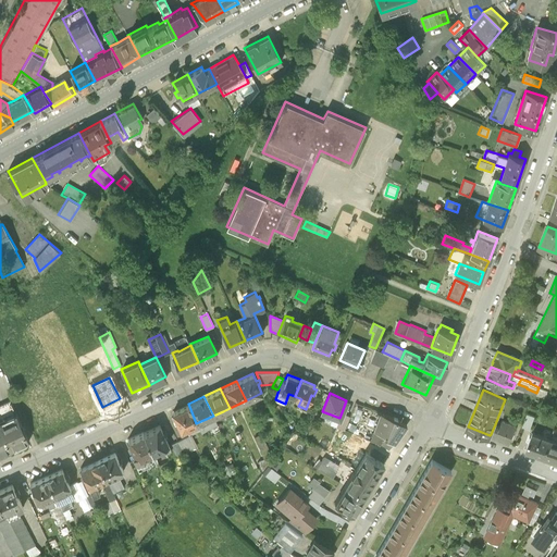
[(0,404),(0,419),(15,412),(10,399),(0,404)]
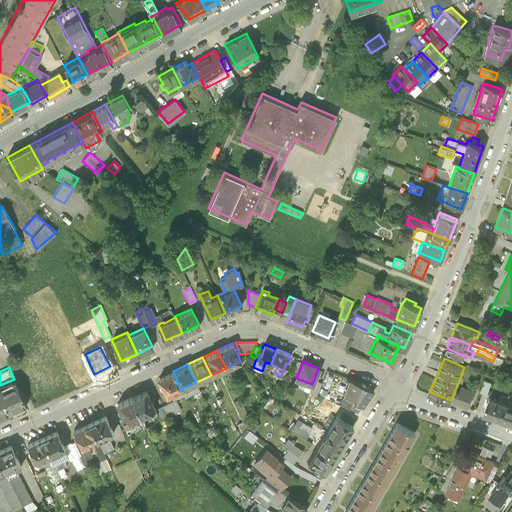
[(171,393),(180,389),(173,371),(158,378),(167,395),(171,393)]
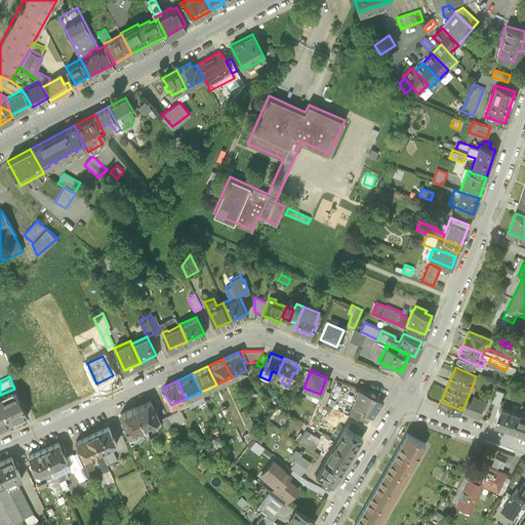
[(210,388),(201,392),(203,397),(212,393),(210,388)]
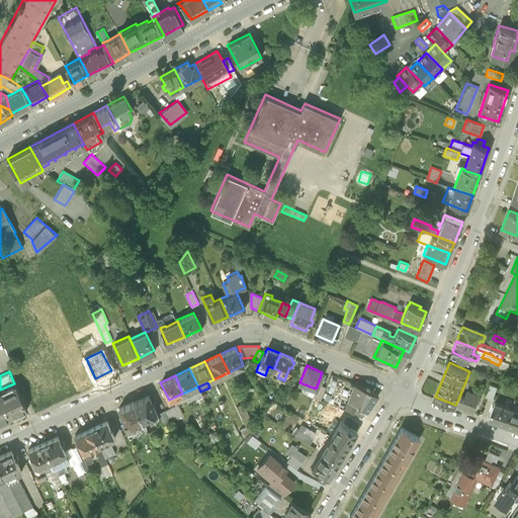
[(14,383),(0,390),(0,395),(10,417),(26,409),(14,383)]
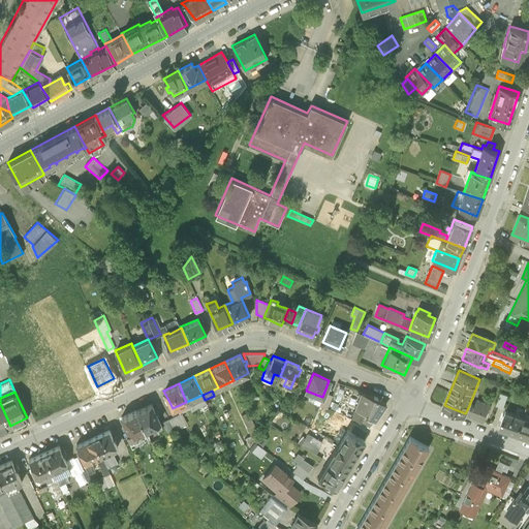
[(324,392),(322,397),(319,405),(327,408),(332,395),(324,392)]
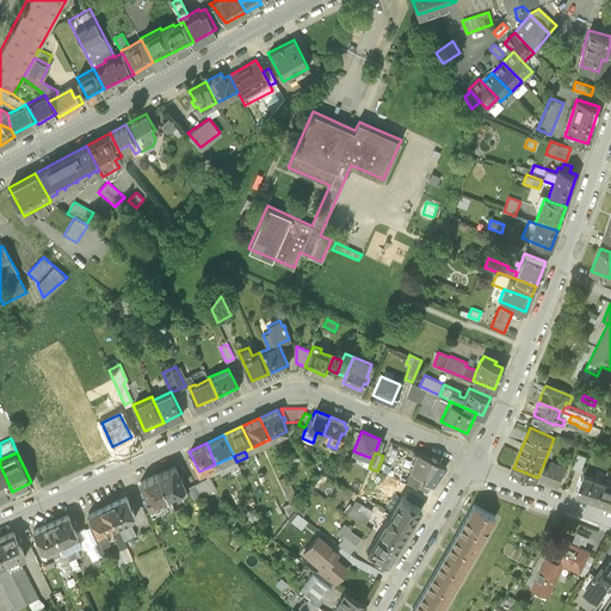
[(409,482),(426,494),(446,466),(434,460),(418,452),(406,482),(409,482)]
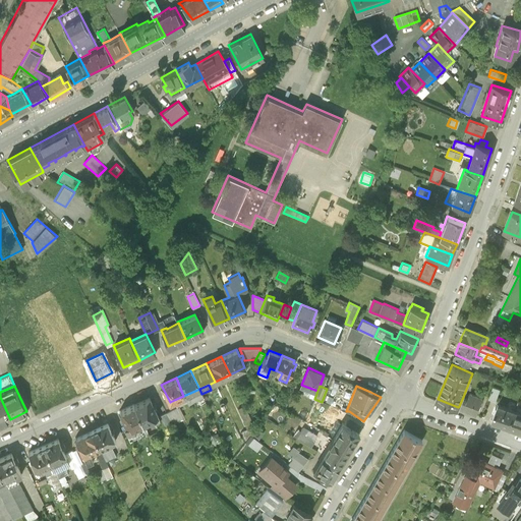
[(494,387),(489,398),(496,400),(500,389),(494,387)]
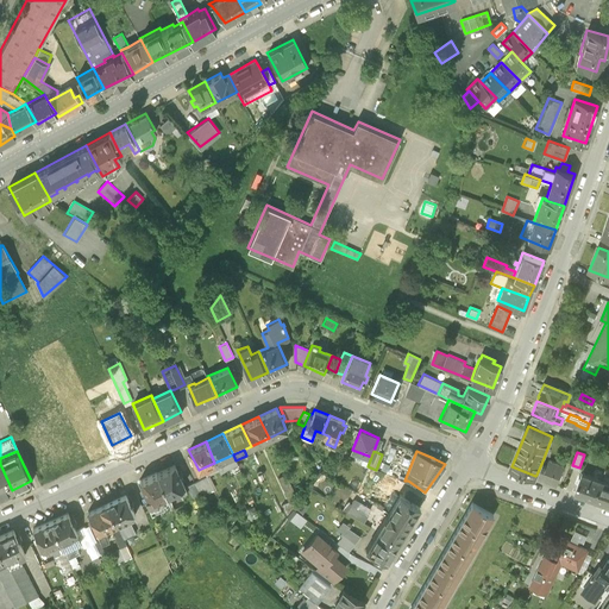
[(233,454),(214,463),(219,471),(225,469),(225,471),(238,465),(236,460),(233,454)]
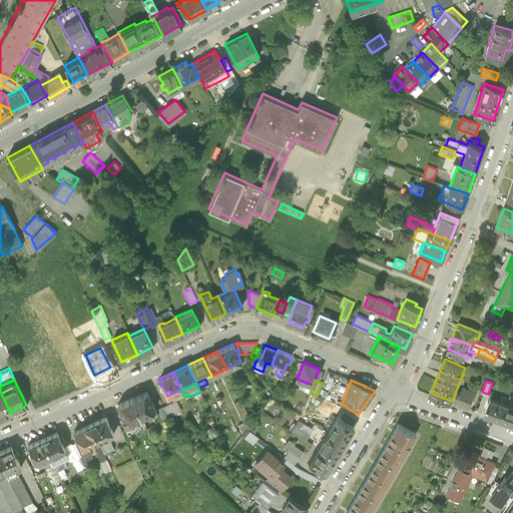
[(461,393),(456,391),(452,400),(469,408),(476,392),(463,387),(461,393)]
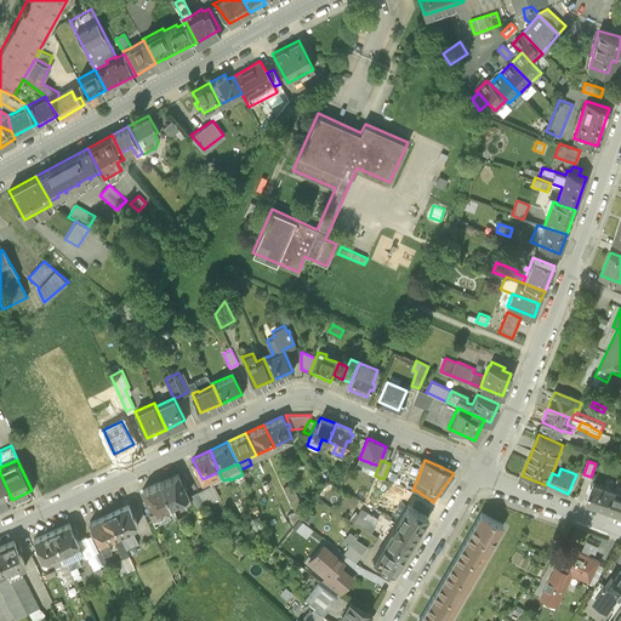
[(178,472),(160,480),(170,502),(180,497),(188,494),(183,484),(187,483),(183,476),(181,478),(178,472)]
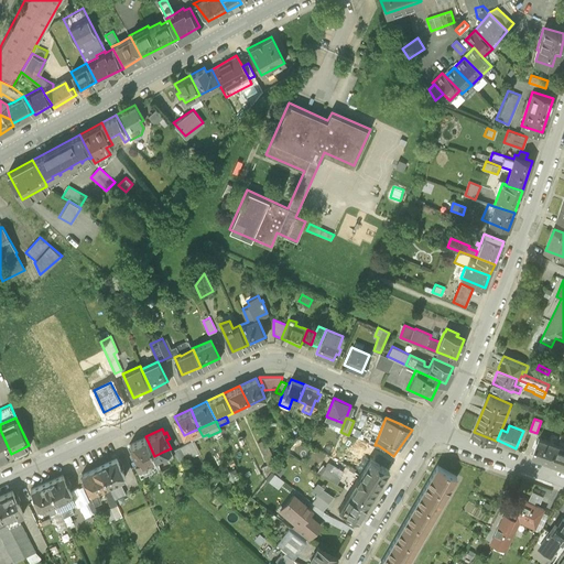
[(192,441),(203,436),(198,429),(188,433),(192,441)]
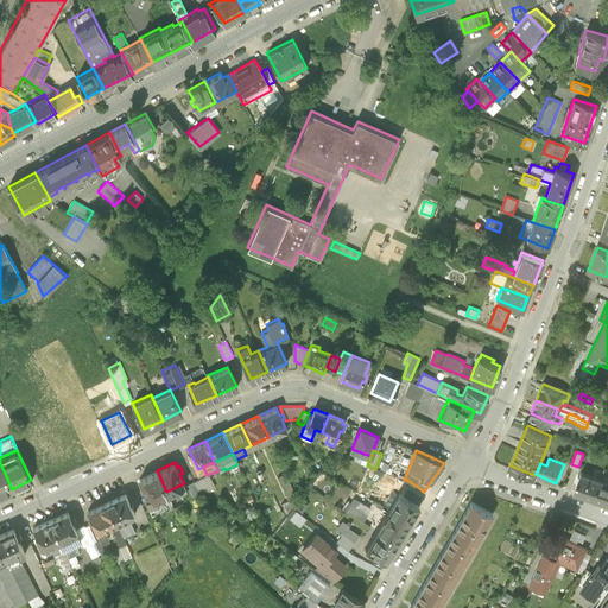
[(0,494),(12,489),(0,463),(0,494)]
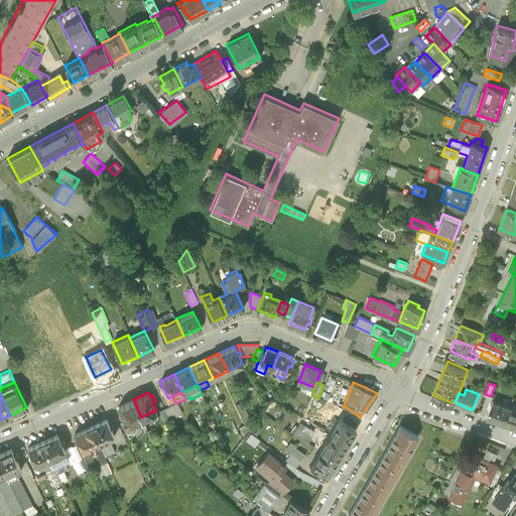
[(127,423),(141,417),(133,399),(119,406),(121,410),(118,411),(120,416),(123,415),(125,420),(127,423)]
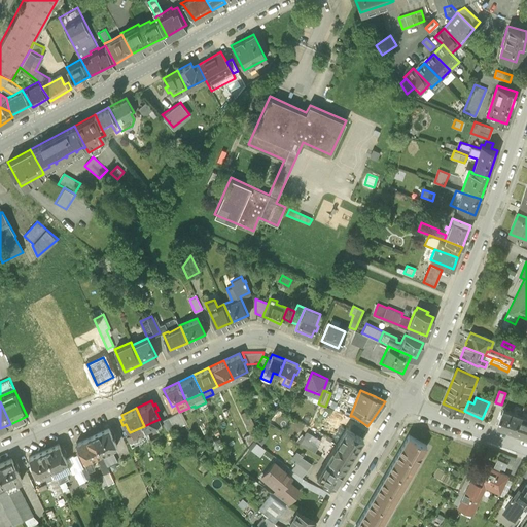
[(498,425),(515,430),(521,414),(504,408),(498,425)]
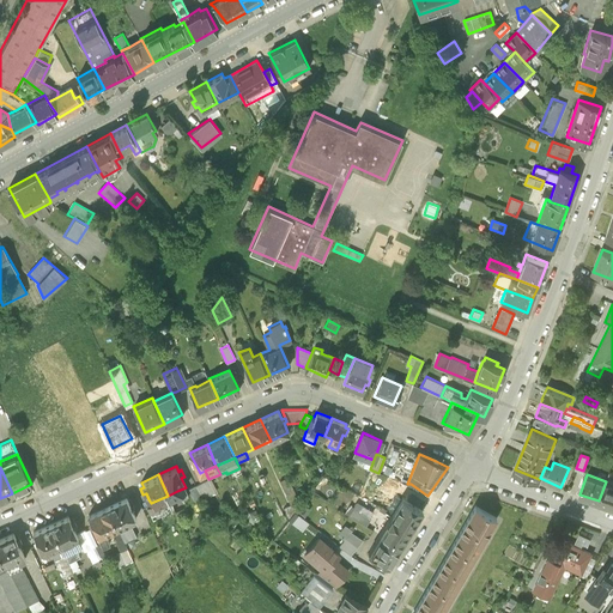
[(396,495),(401,481),(388,477),(382,490),(396,495)]
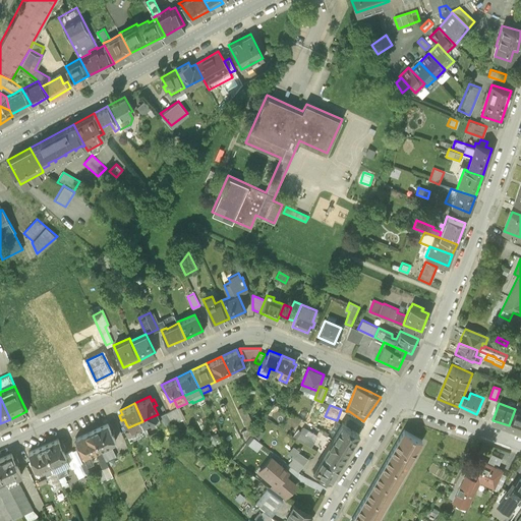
[(177,407),(166,413),(171,423),(182,418),(177,407)]
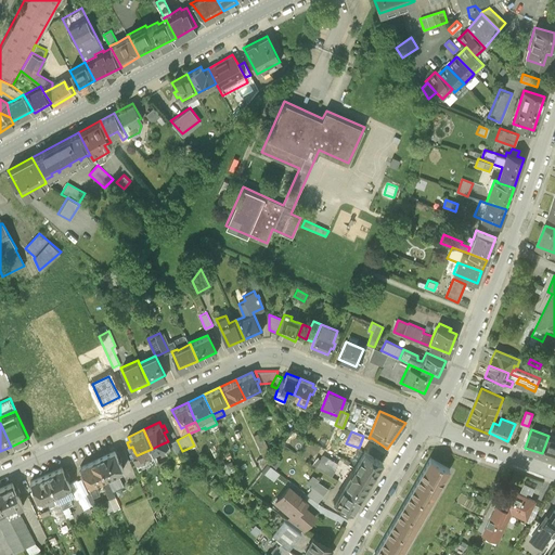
[(554,438),(549,436),(542,453),(554,459),(554,438)]
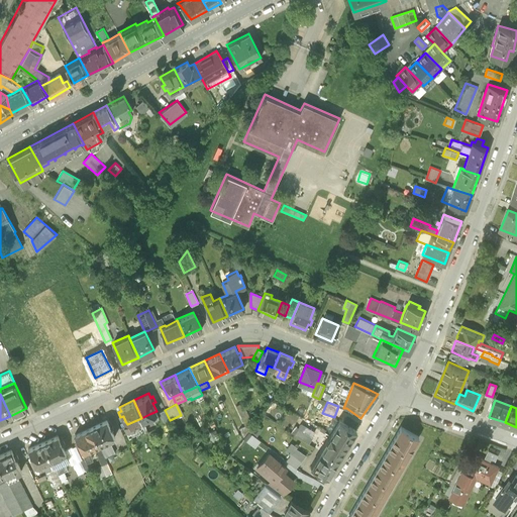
[(159,416),(157,411),(149,414),(152,419),(159,416)]
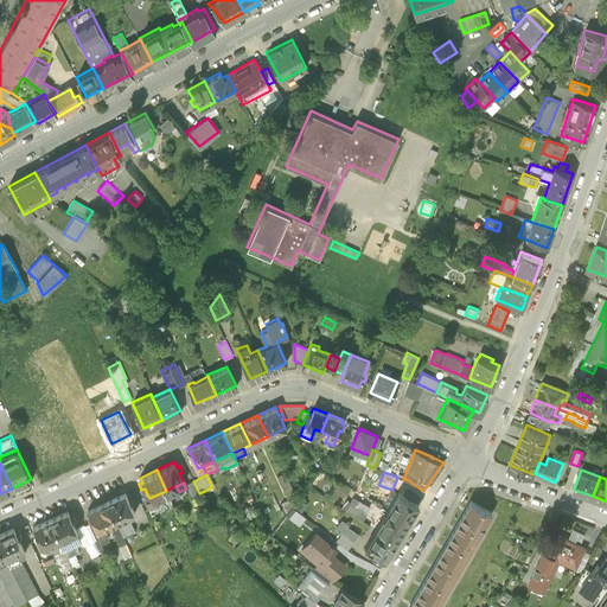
[(106,500),(120,530),(122,536),(134,530),(127,516),(135,512),(131,503),(134,500),(131,496),(128,497),(126,491),(106,500)]
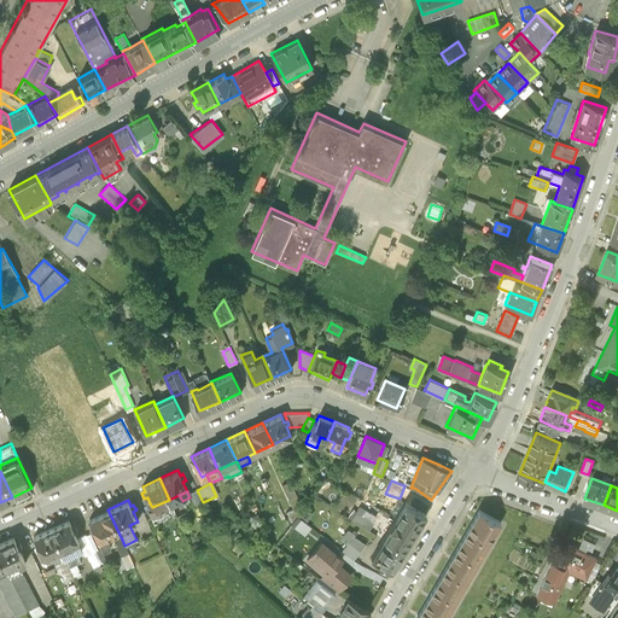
[(161,516),(163,522),(176,516),(169,500),(152,507),(150,503),(147,505),(153,518),(161,516)]
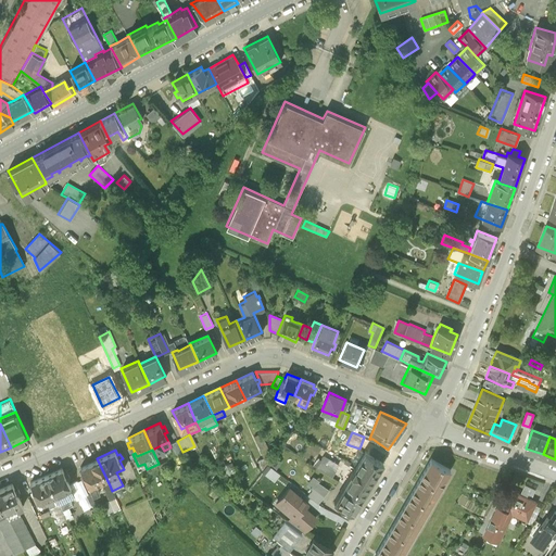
[(338,456),(327,450),(324,455),(323,455),(320,459),(316,457),(311,465),(330,478),(339,464),(335,462),(338,456)]
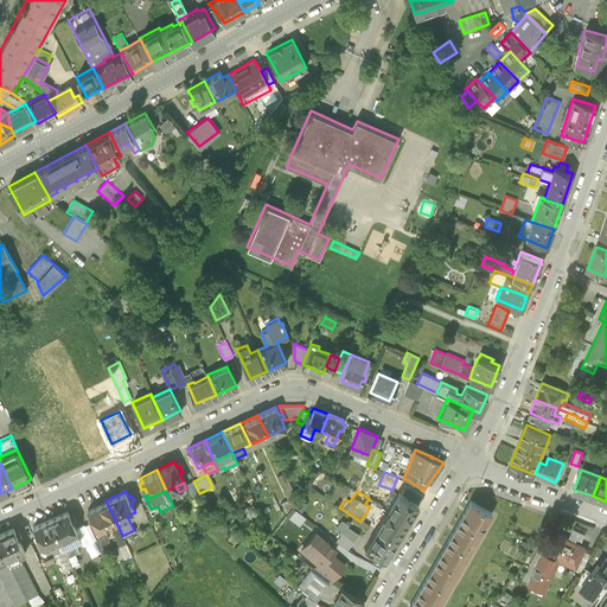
[(381,509),(387,512),(407,524),(417,506),(411,503),(413,499),(408,496),(407,499),(397,493),(390,508),(384,504),(381,509)]
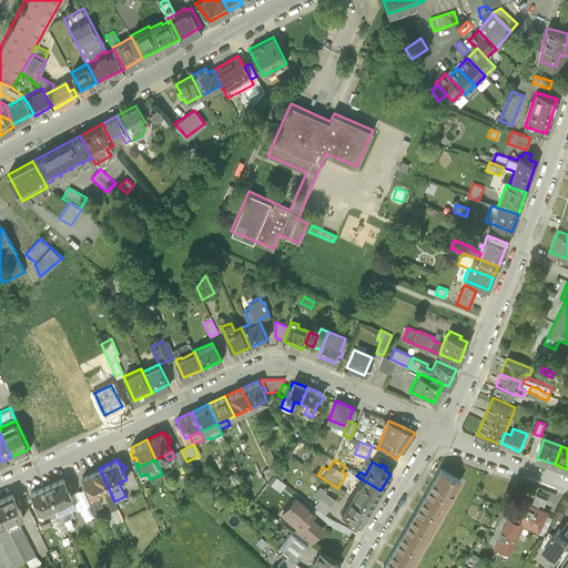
[(94,504),(107,499),(112,496),(99,468),(81,476),(83,480),(80,483),(83,488),(87,487),(94,503),(94,504)]
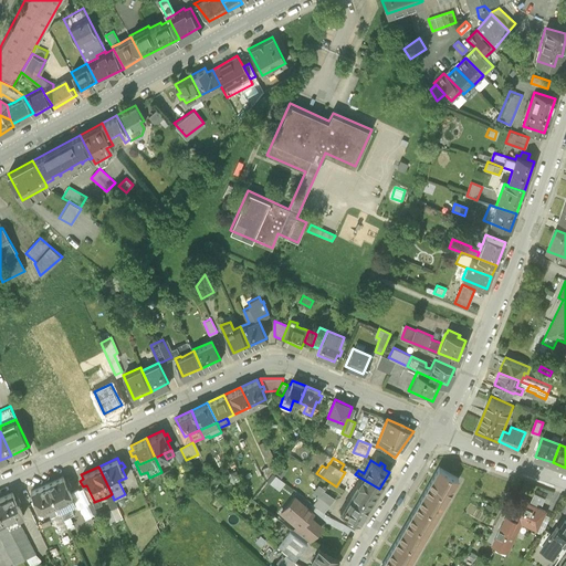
[(438,467),(428,484),(447,495),(458,477),(438,467)]
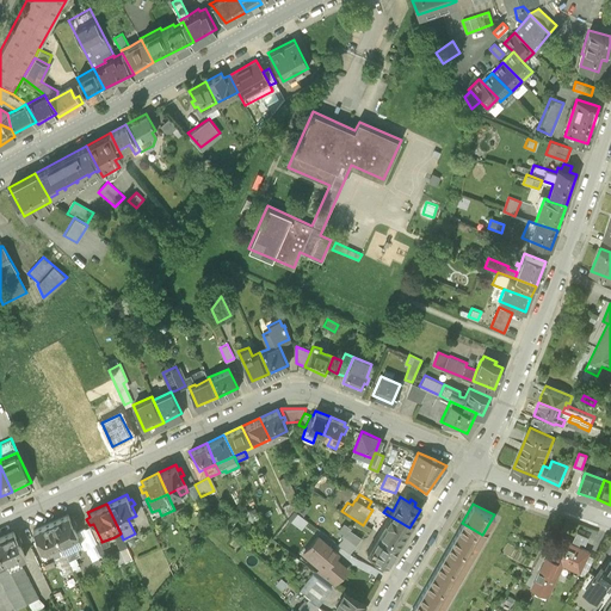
[(67,514),(50,523),(60,543),(63,551),(74,547),(81,543),(75,532),(73,525),(76,524),(74,518),(69,519),(67,514)]
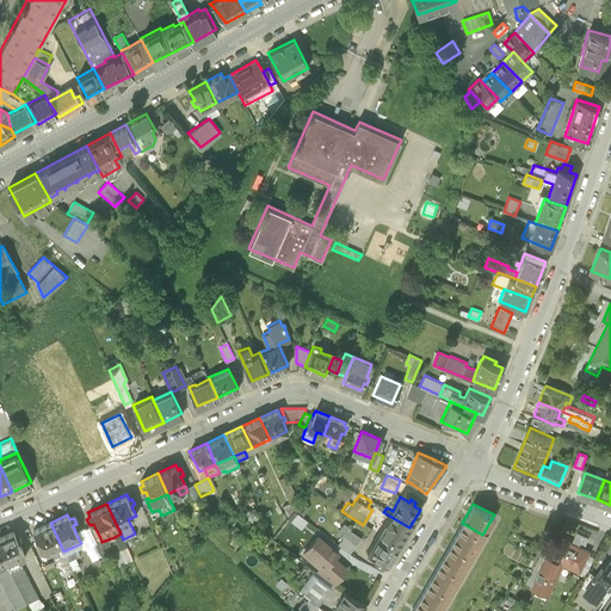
[(389,516),(378,534),(397,545),(409,528),(389,516)]
